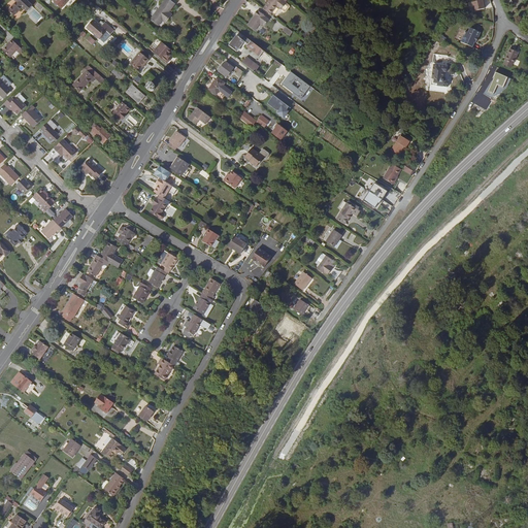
[(24,0),(13,0),(17,2),(8,11),(13,17),(22,7),(27,12),(32,6),(25,0),(24,0)]
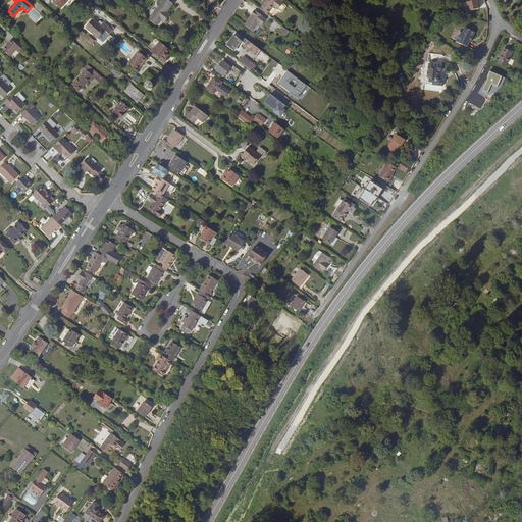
[(53,0),(52,2),(61,9),(67,0),(53,0)]
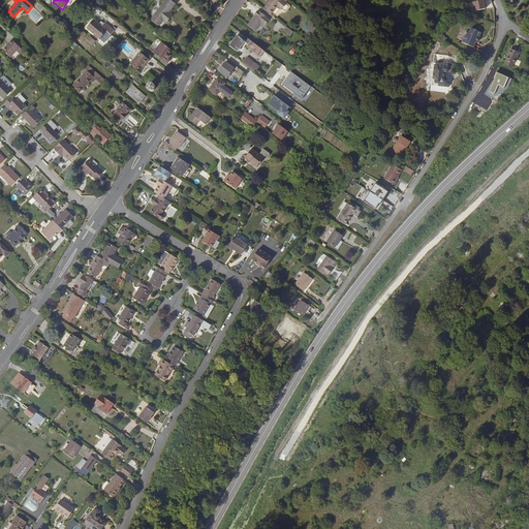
[(160,19),(162,21),(165,23),(170,17),(167,14),(175,5),(168,0),(165,0),(151,20),(156,24),(160,19)]
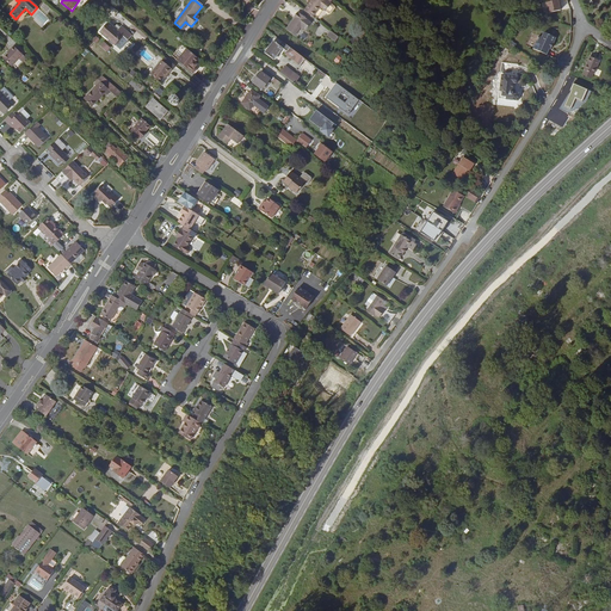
[(332,5),(332,4),(326,0),(310,0),(312,0),(313,1),(304,12),(314,19),(321,8),(326,12),(332,5)]
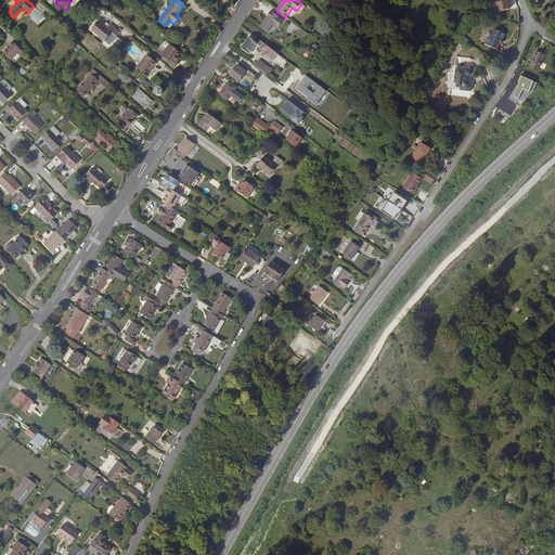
[(40,2),(37,7),(43,12),(47,8),(40,2)]
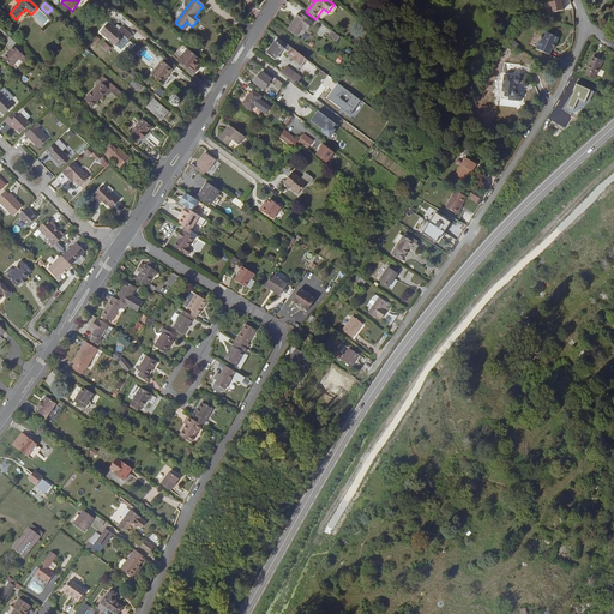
[(337,8),(333,5),(327,12),(331,16),(337,8)]
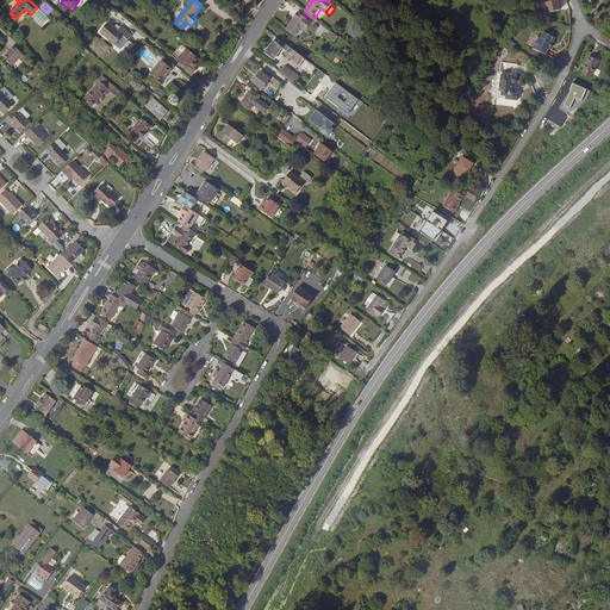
[(286,31),(294,37),(302,27),(305,31),(311,23),(298,13),(294,17),(296,18),(294,20),(286,31)]
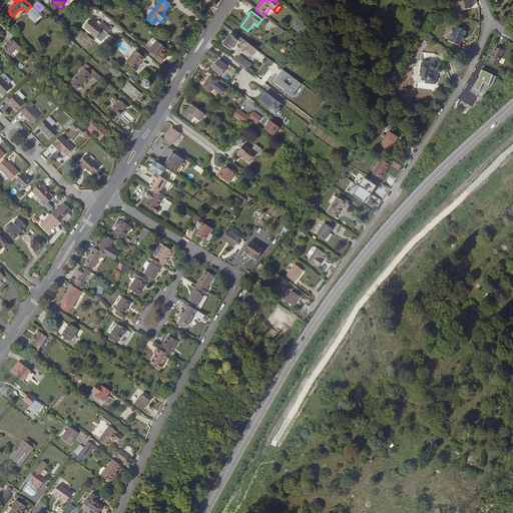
[(89,23),(88,22),(83,27),(96,38),(102,30),(107,34),(110,30),(101,22),(98,26),(91,20),(89,23)]
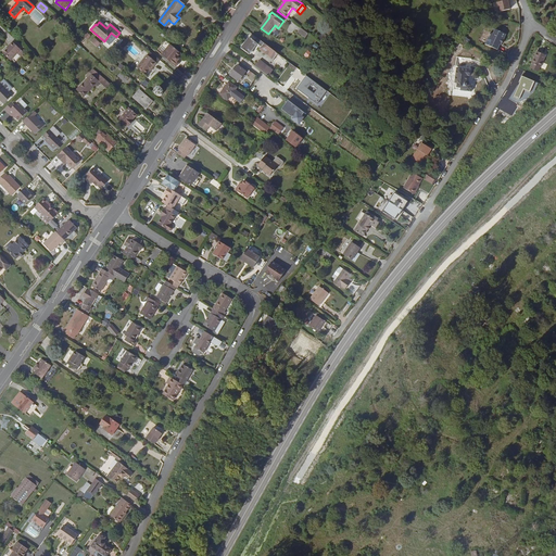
[(306,39),(310,35),(302,29),(299,33),(306,39)]
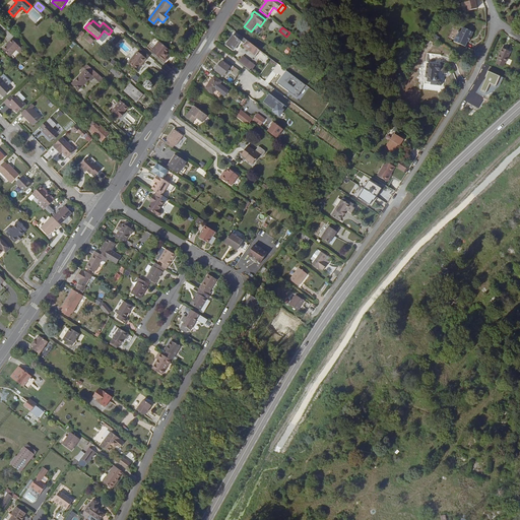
[(473,33),(462,27),(460,33),(458,31),(453,42),(465,48),(467,43),(468,43),(473,33)]
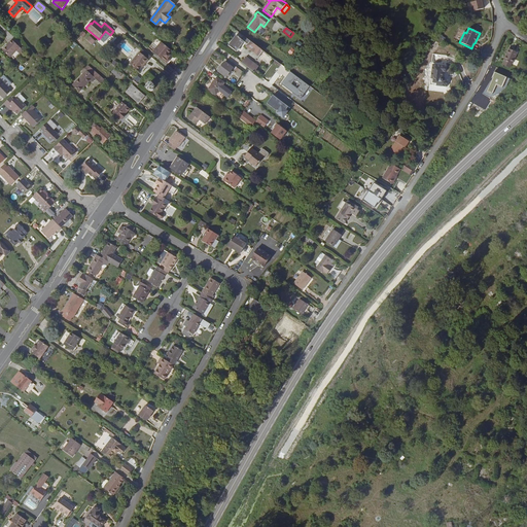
[(107,32),(100,39),(103,43),(110,35),(107,32)]
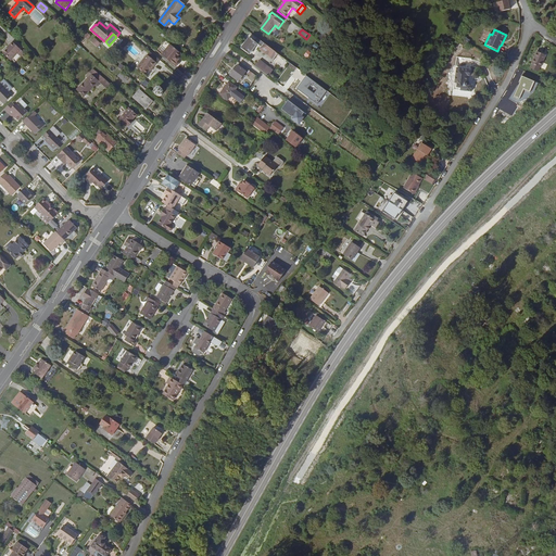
[(274,61),(278,54),(257,38),(254,42),(250,38),(241,49),(250,55),(257,45),(258,43),(263,47),(262,48),(261,50),(274,61)]
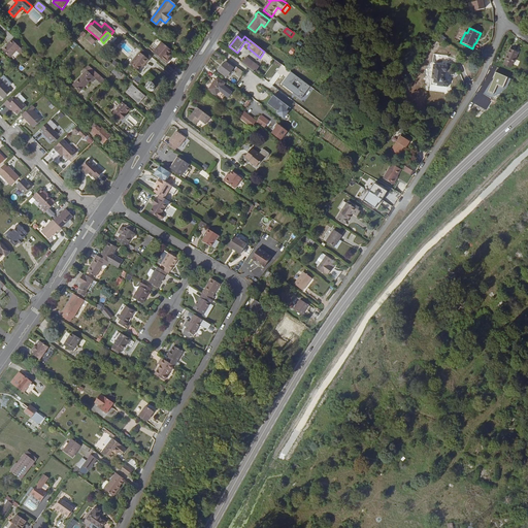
[(10,58),(20,47),(11,40),(6,45),(7,46),(3,51),(10,58)]
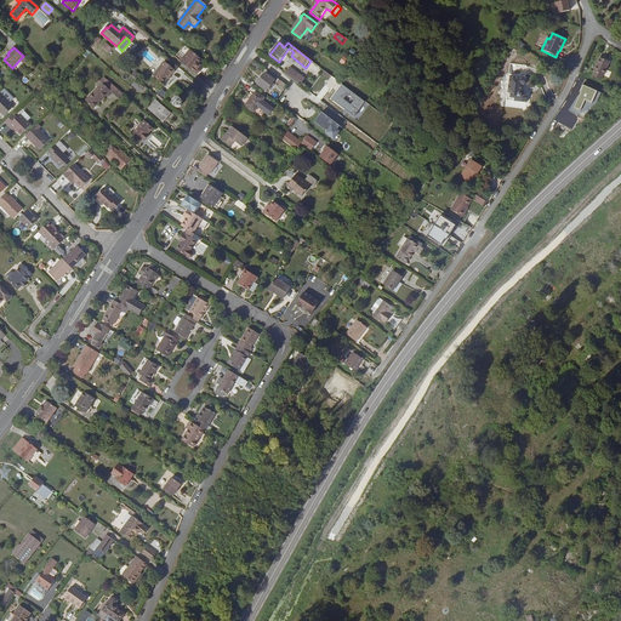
[(182,63),(192,51),(191,50),(180,62),(182,63)]
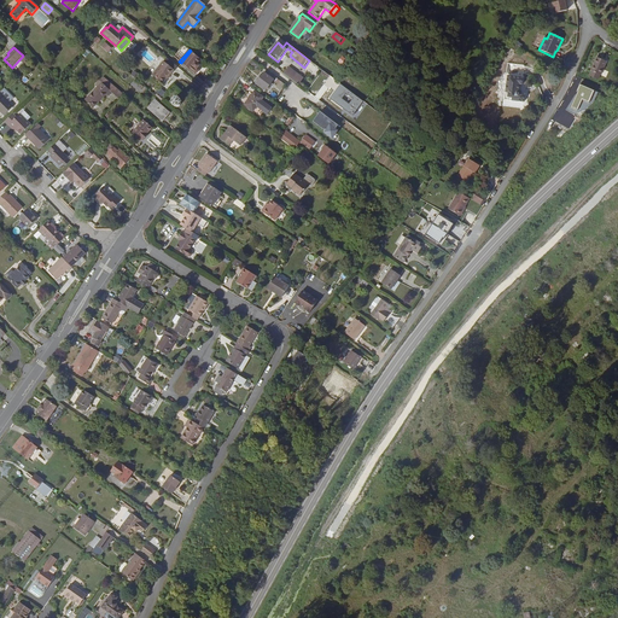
[(181,63),(196,75),(199,70),(197,69),(199,65),(198,64),(202,60),(191,51),(181,63)]
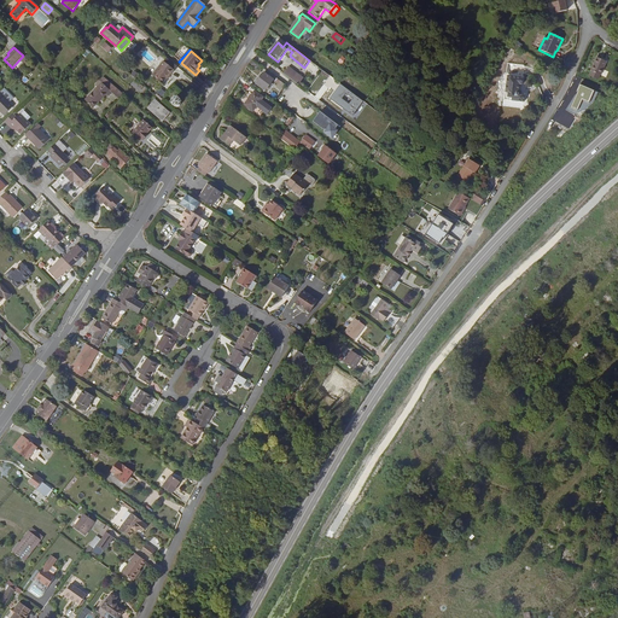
[(27,60),(23,56),(12,68),(16,71),(27,60)]
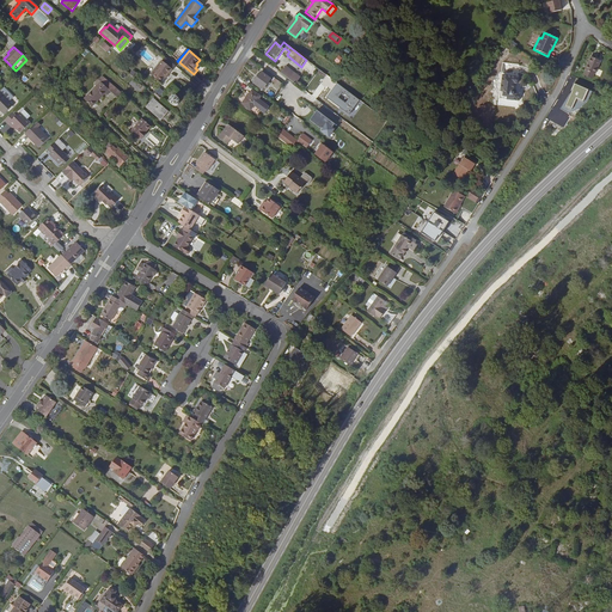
[(585,71),(594,74),(595,75),(598,69),(600,63),(591,60),(585,71)]
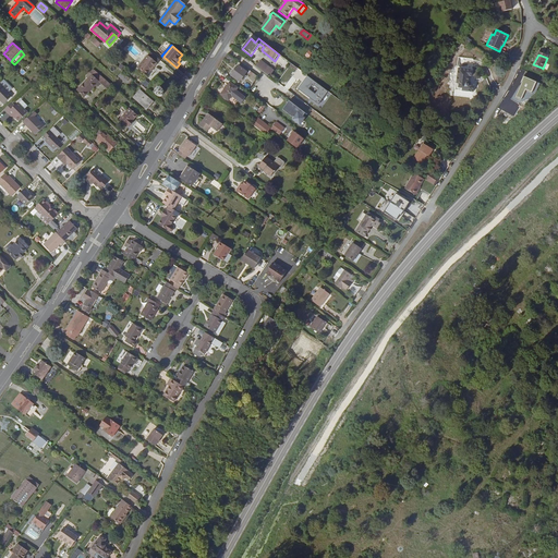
[(148,56),(137,68),(146,75),(154,67),(155,67),(157,63),(148,56)]
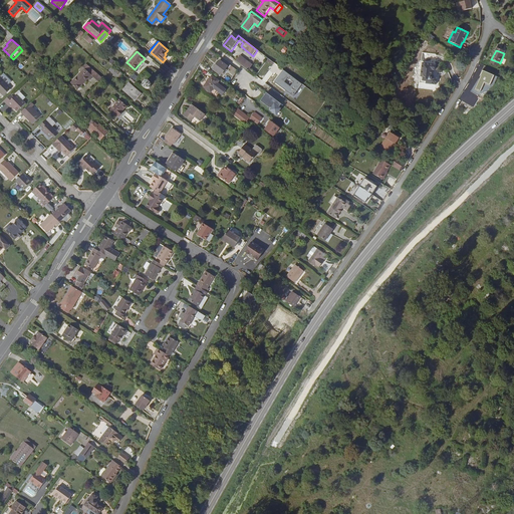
[(421,69),(437,80),(438,70),(434,69),(436,55),(422,53),(421,58),(423,58),(421,69)]
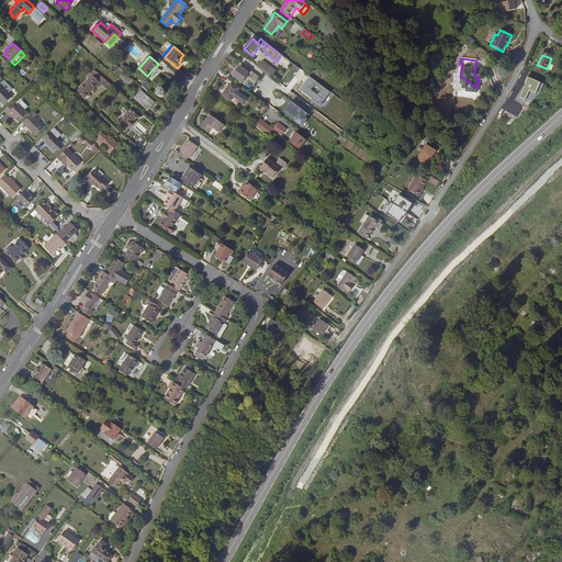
[(263,62),(258,68),(271,78),(277,72),(263,62)]
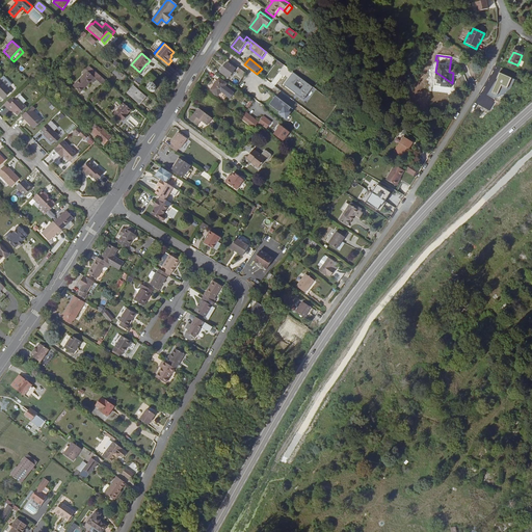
[(313,72),(317,65),(312,62),(308,69),(313,72)]
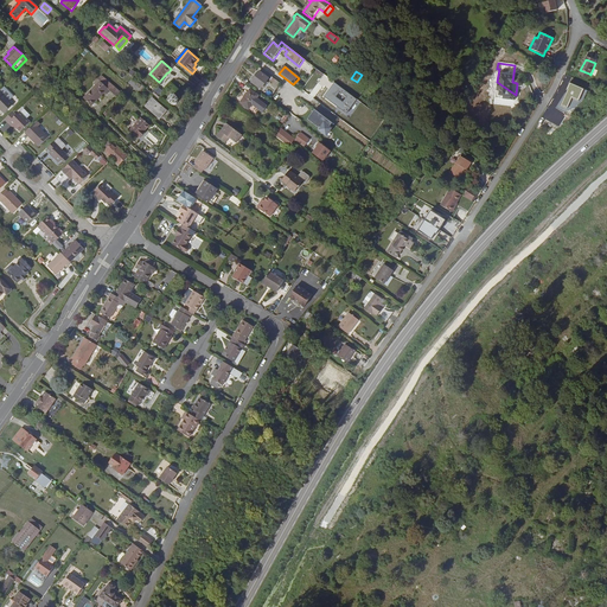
[(261,90),(272,77),(266,74),(264,76),(260,72),(253,83),(261,90)]
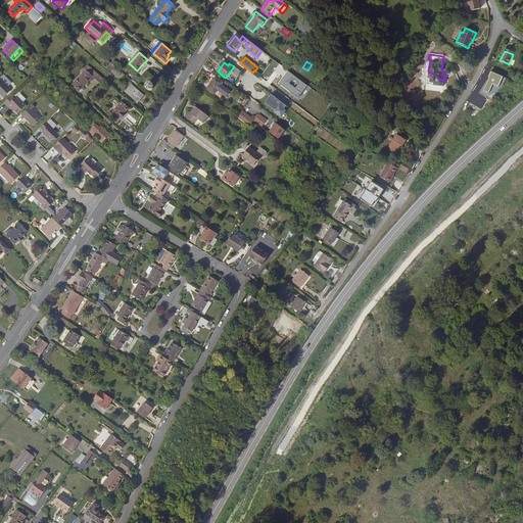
[(91,82),(95,79),(98,75),(88,64),(82,72),(82,73),(83,74),(72,85),(79,91),(90,80),(91,82)]
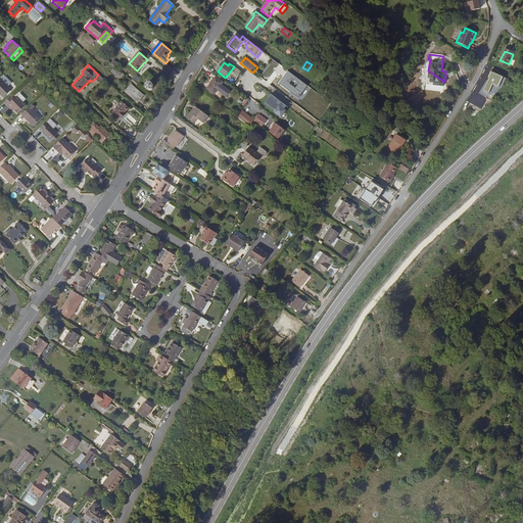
[(105,69),(109,73),(114,67),(110,64),(105,69)]
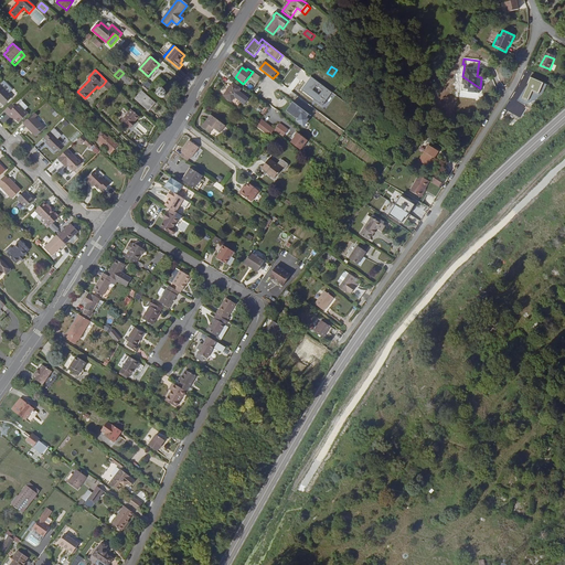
[(124,73),(118,78),(118,80),(120,77),(127,84),(131,80),(124,73)]
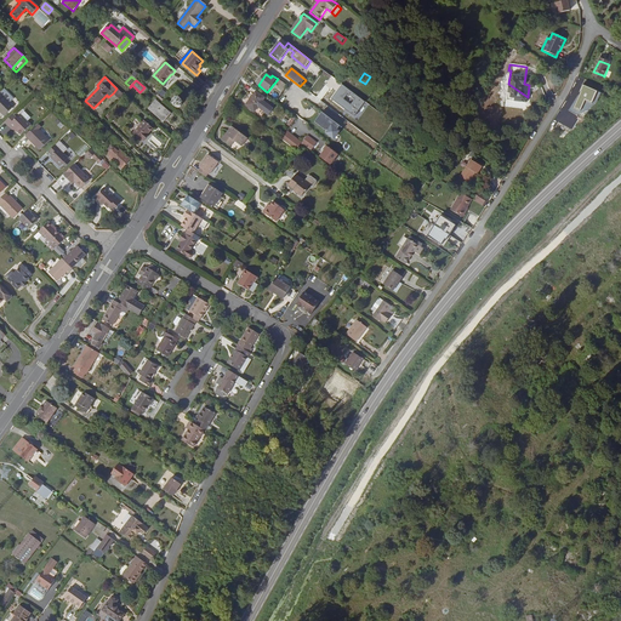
[(525,108),(528,97),(508,84),(506,106),(525,108)]
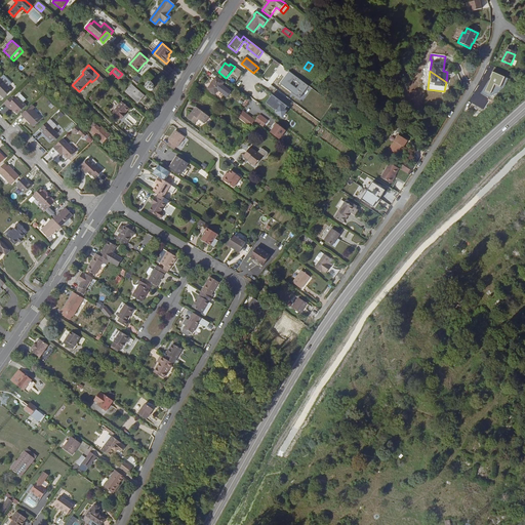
[(95,79),(101,83),(104,79),(98,75),(95,79)]
